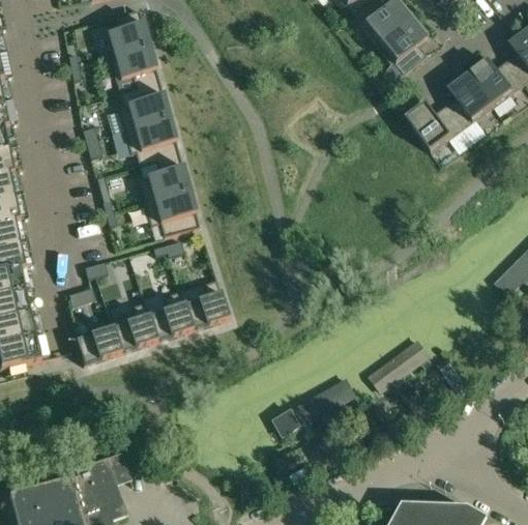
[(344,0),(356,15),(374,0),(372,0),(371,1),(370,0),(344,0)]
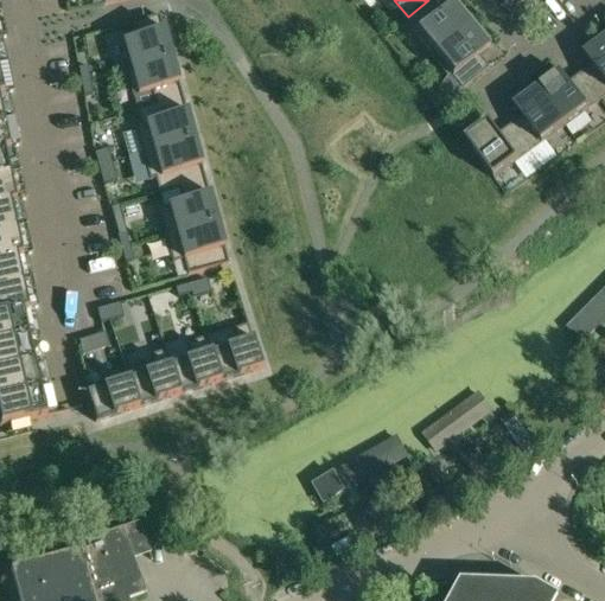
[(408,17),(435,50),(472,19),(457,0),(451,0),(444,6),(439,0),(428,0),(408,17)]
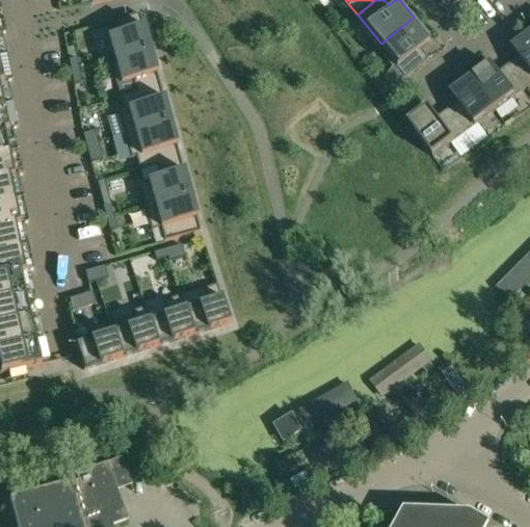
[(122,29),(109,32),(115,56),(152,47),(141,9),(117,16),(117,18),(122,29)]
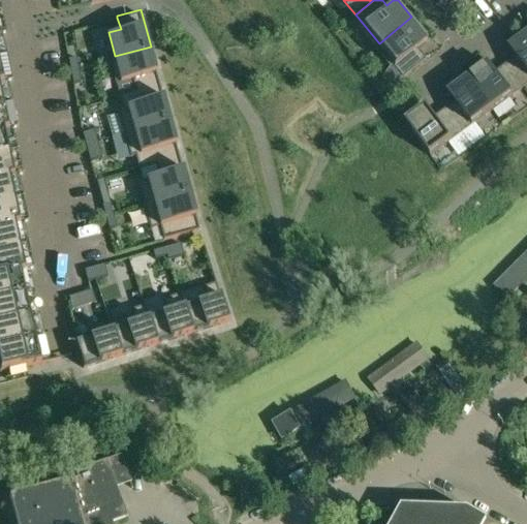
[(379,43),(404,73),(427,55),(419,44),(428,36),(411,17),(379,43)]
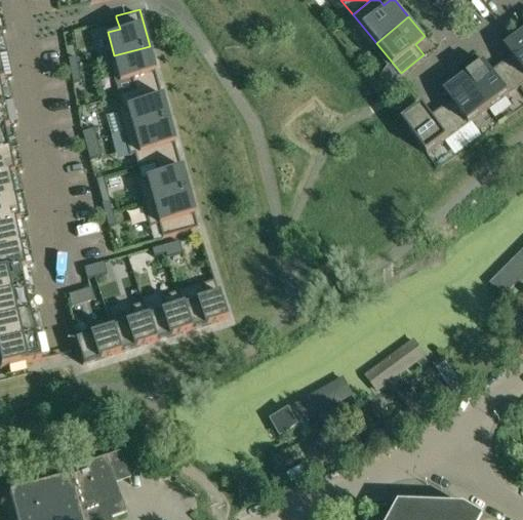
[(505,60),(522,83),(522,31),(508,42),(515,52),(505,60)]
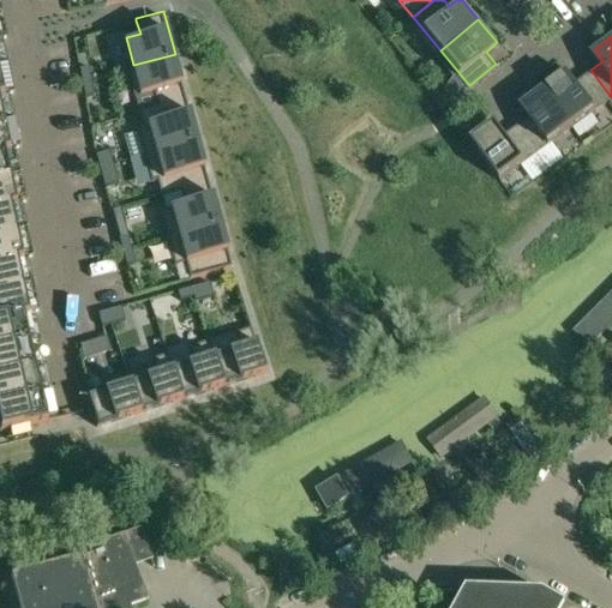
[(133,65),(129,66),(136,94),(155,89),(159,102),(160,103),(187,95),(175,54),(133,65)]
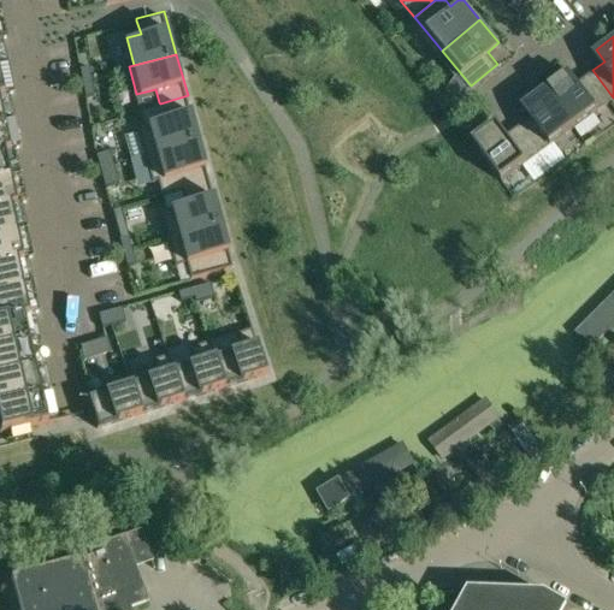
[(92,63),(82,64),(84,78),(94,77),(92,63)]
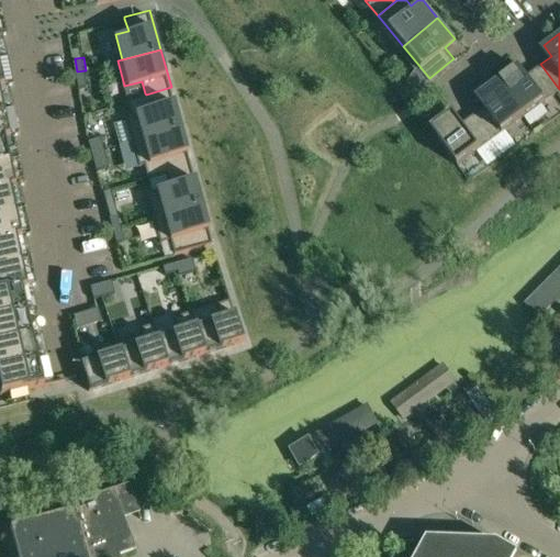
[(500,78),(526,113),(559,89),(540,64),(529,73),(521,62),(500,78)]
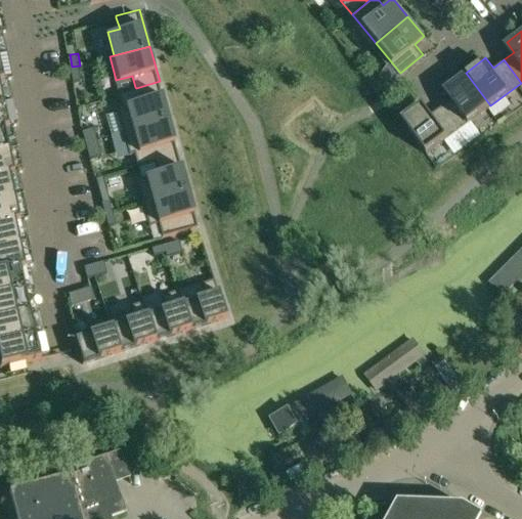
[(80,66),(72,67),(74,79),(82,77),(80,66)]
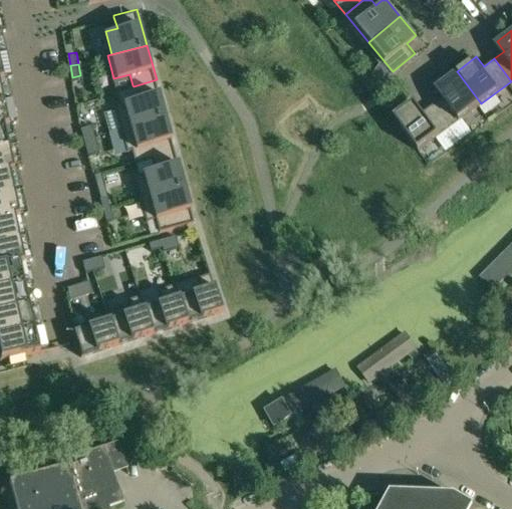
[(435,102),(451,125),(481,103),(457,71),(437,85),(445,95),(435,102)]
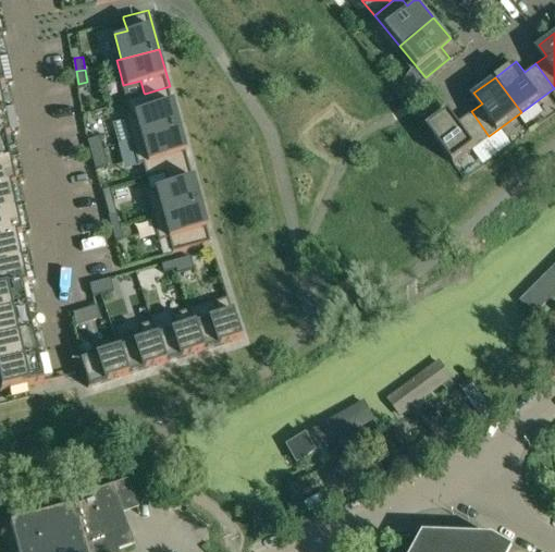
[(131,111),(125,112),(132,137),(180,124),(170,86),(145,94),(144,93),(126,97),(131,111)]
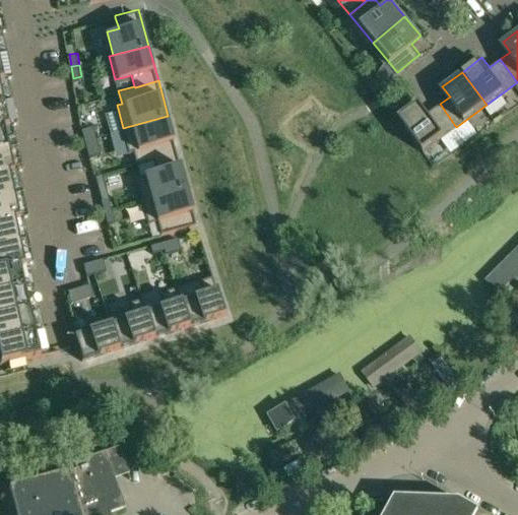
[(401,117),(426,150),(456,127),(440,104),(429,111),(422,102),(401,117)]
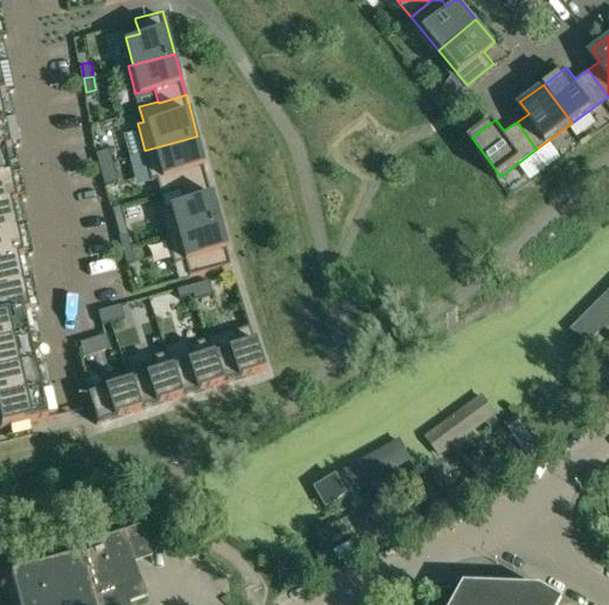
[(197,136),(145,150),(153,178),(158,177),(162,191),(182,186),(182,185),(209,178),(197,136)]
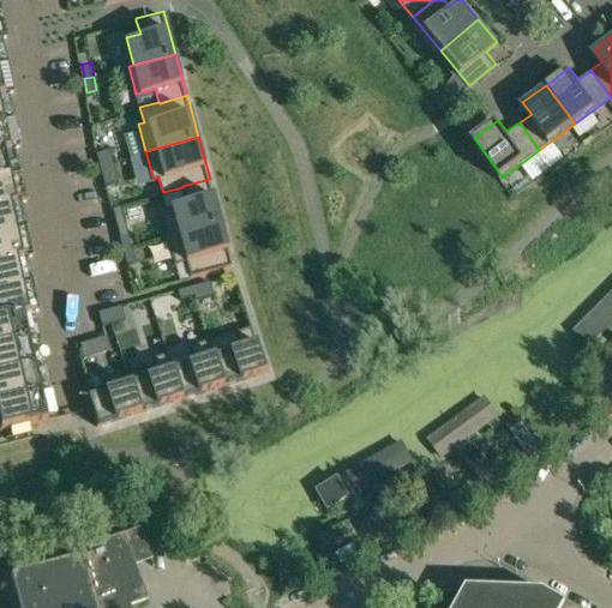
[(107,148),(97,150),(101,164),(111,161),(107,148)]
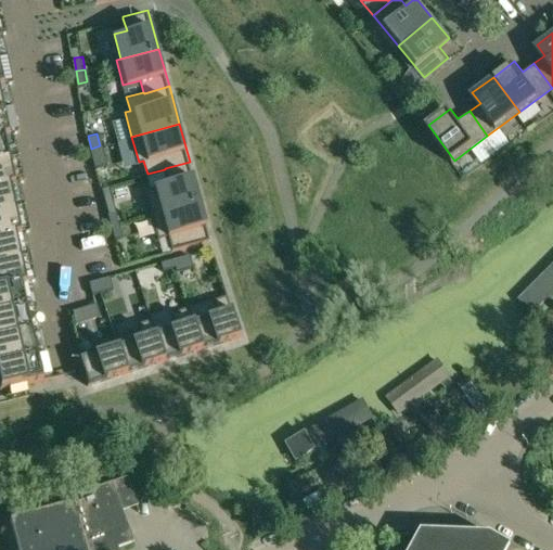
[(100,145),(91,149),(95,161),(103,158),(100,145)]
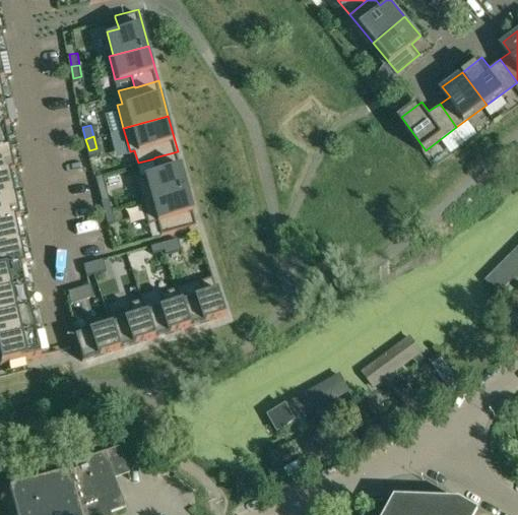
[(145,173),(136,176),(143,199),(187,186),(178,151),(154,157),(154,158),(157,170),(145,173)]
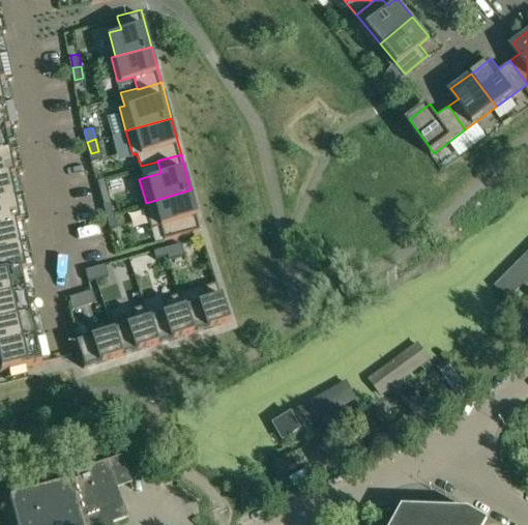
[(191,190),(146,203),(152,226),(162,224),(166,237),(201,227),(191,190)]
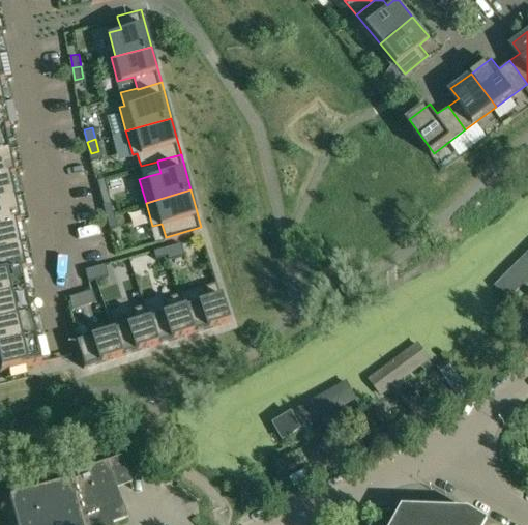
[(112,199),(104,201),(108,213),(115,211),(112,199)]
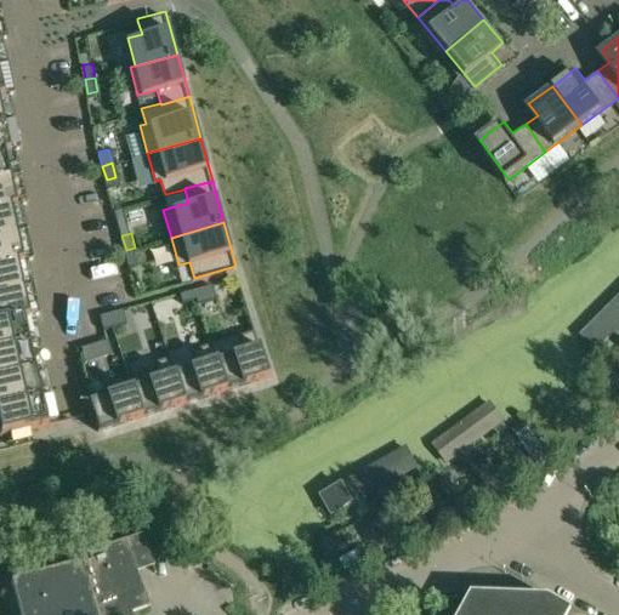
[(135,248),(126,250),(130,265),(140,261),(135,248)]
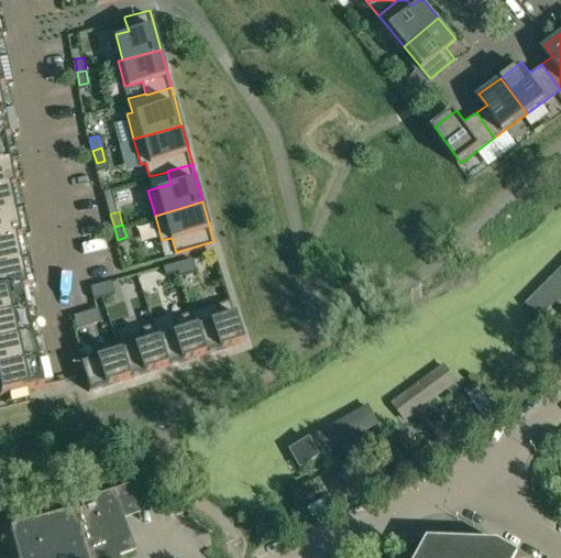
[(189,256),(177,260),(179,269),(193,264),(189,256)]
